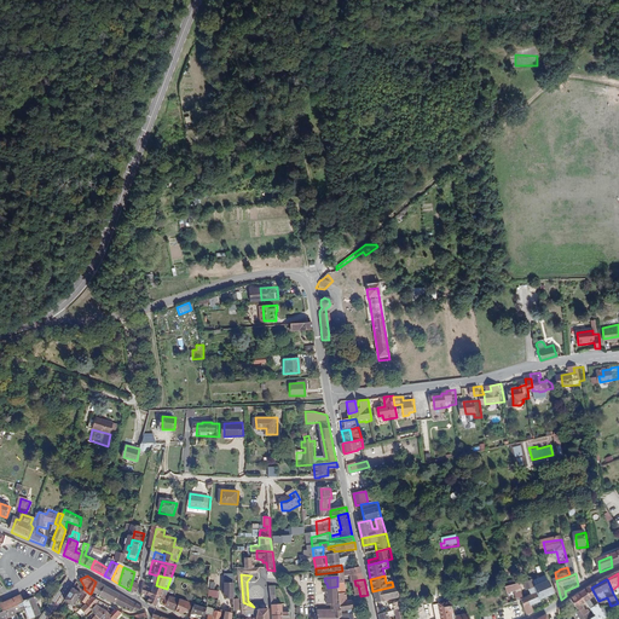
[(553,580),(538,584),(541,593),(543,600),(556,596),(553,580)]
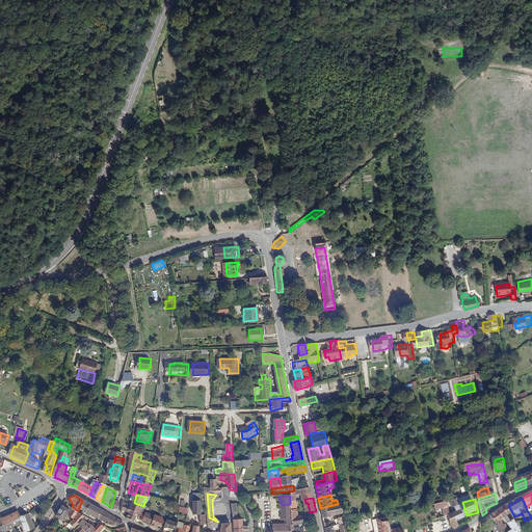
[(87,503),(82,500),(78,510),(80,512),(80,513),(82,514),(83,512),(87,503)]
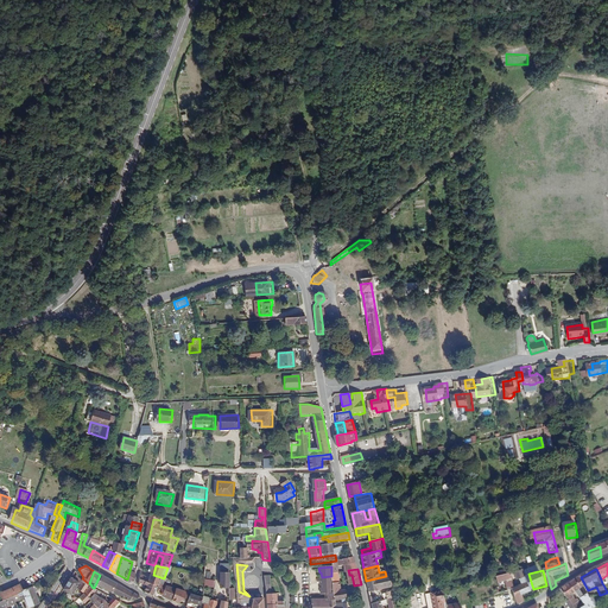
[(130,571),(127,580),(135,586),(138,575),(130,571)]
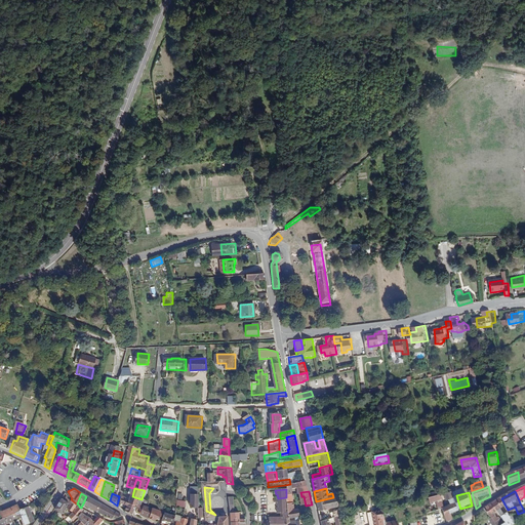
[(448,497),(447,497),(449,505),(452,503),(458,502),(456,495),(448,497)]
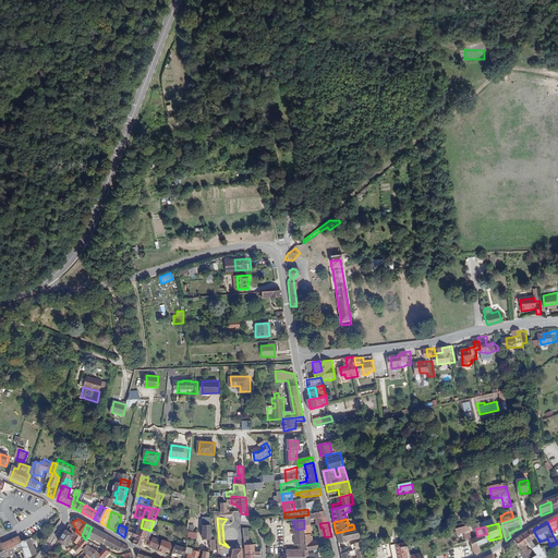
[(64,529),(58,538),(65,544),(69,540),(73,533),(70,528),(68,531),(64,529)]
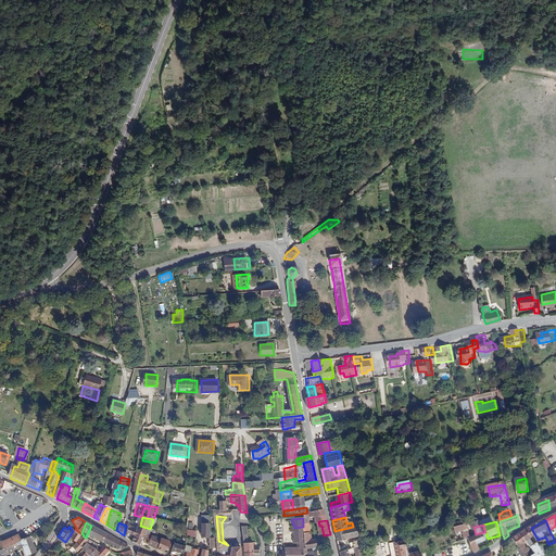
[(103,533),(91,526),(87,535),(93,540),(100,542),(103,533)]
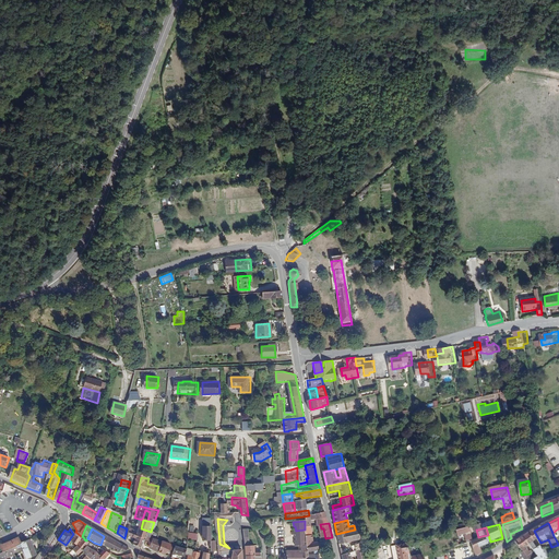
[(139,534),(131,532),(130,534),(147,540),(149,537),(151,532),(141,528),(139,534)]
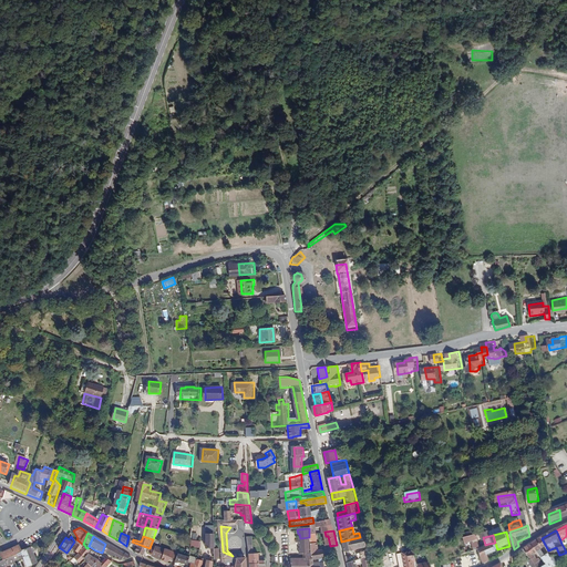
[(360,555),(361,560),(369,559),(364,536),(360,537),(341,542),(344,553),(363,548),(363,554),(360,555)]
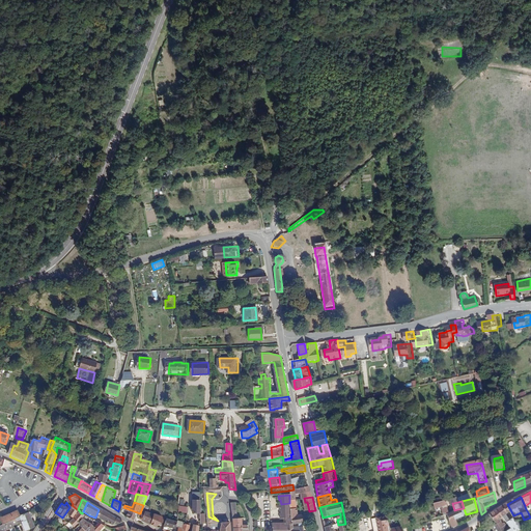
[(274,527),(275,530),(289,530),(290,527),(291,527),(291,524),(291,515),(290,504),(289,503),(281,504),(281,505),(282,505),(282,509),(280,509),(280,511),(282,511),(282,514),(281,514),(281,520),(284,519),(285,524),(274,526),(274,527)]
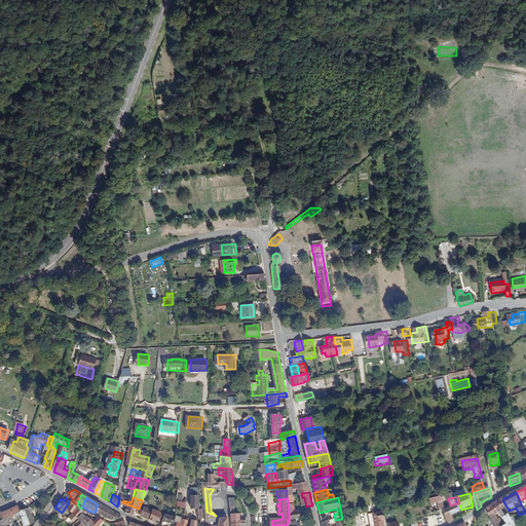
[(69,502),(65,509),(69,513),(74,508),(69,502)]
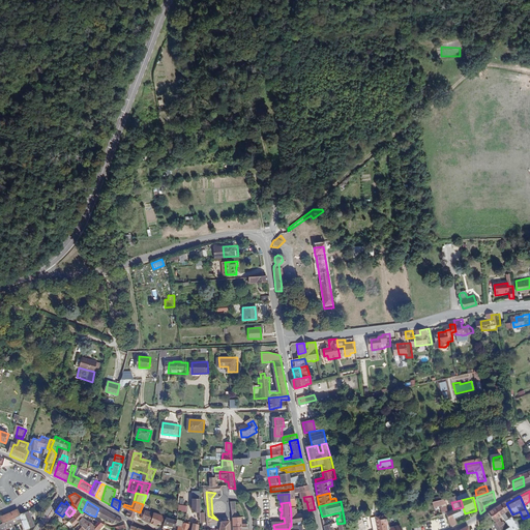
[(140,512),(123,506),(122,510),(129,512),(127,518),(137,522),(140,512)]
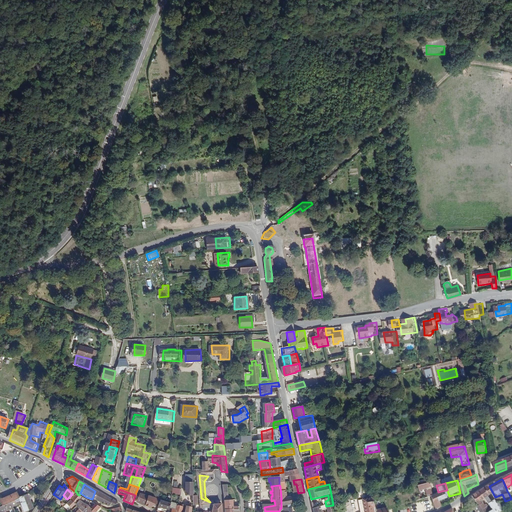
[(485,489),(480,492),(485,500),(489,505),(494,501),(493,500),(492,499),(489,500),(488,498),(490,497),(485,489)]
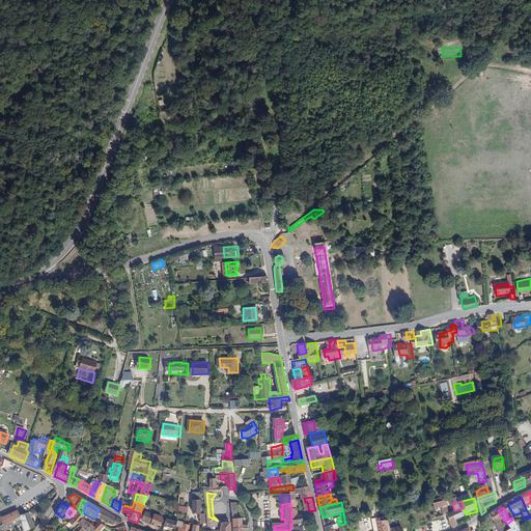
[(458,513),(455,514),(457,520),(467,518),(466,514),(464,508),(457,509),(458,513)]
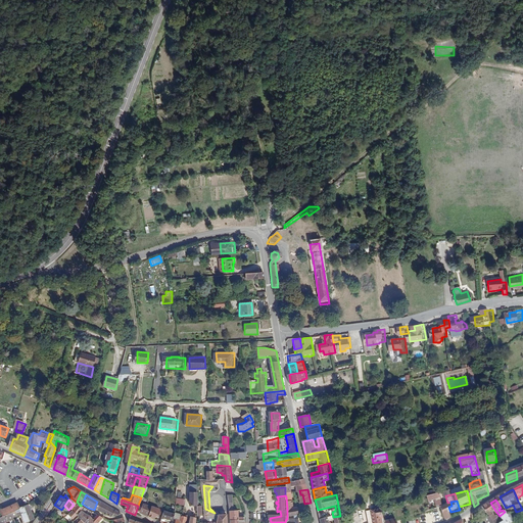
[(103,506),(97,502),(94,510),(100,512),(103,506)]
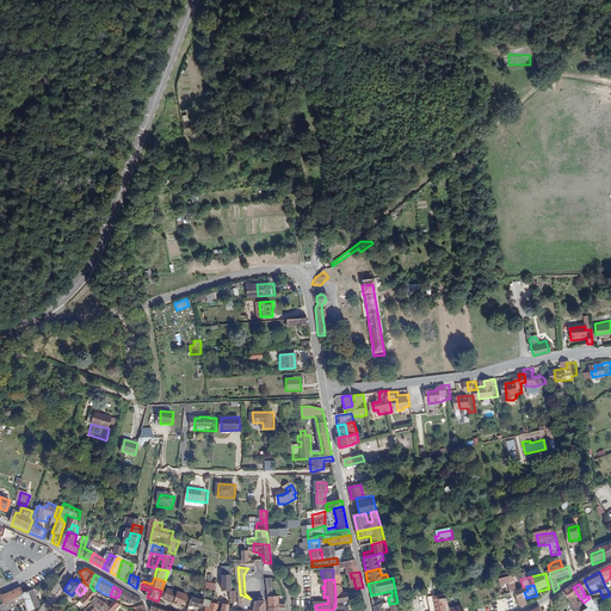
[(180,593),(162,587),(161,591),(166,593),(166,594),(167,596),(165,602),(176,606),(180,593)]
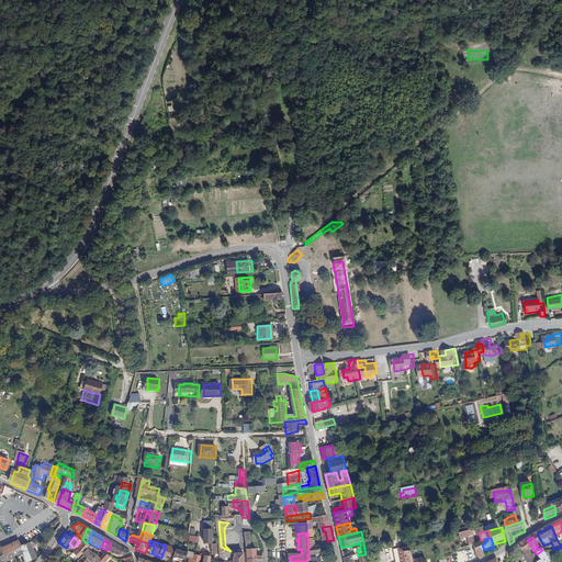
[(519,546),(525,553),(530,561),(535,559),(531,554),(530,555),(528,552),(532,549),(527,540),(519,546)]
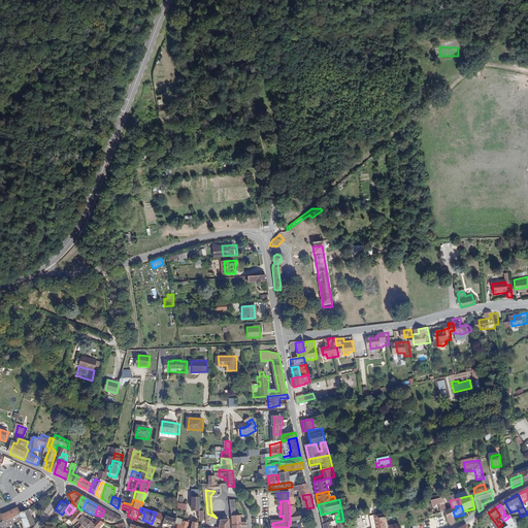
[(0,522),(0,524),(12,519),(24,514),(22,508),(19,509),(18,508),(0,516),(0,518),(1,521),(0,522)]
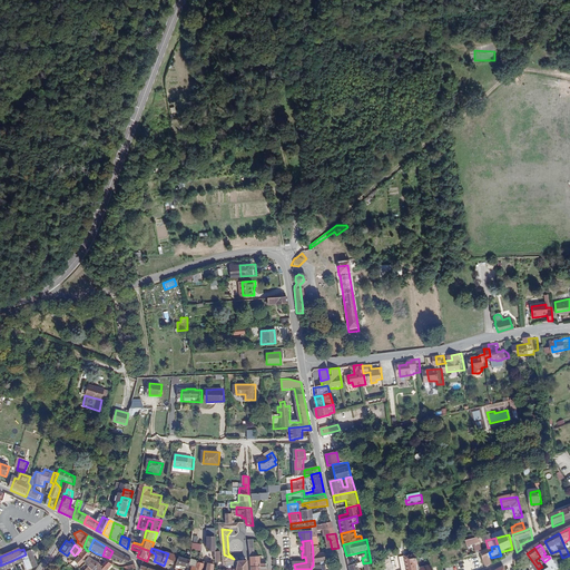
[(80,550),(75,556),(69,560),(74,566),(80,560),(81,561),(86,557),(89,553),(80,550)]
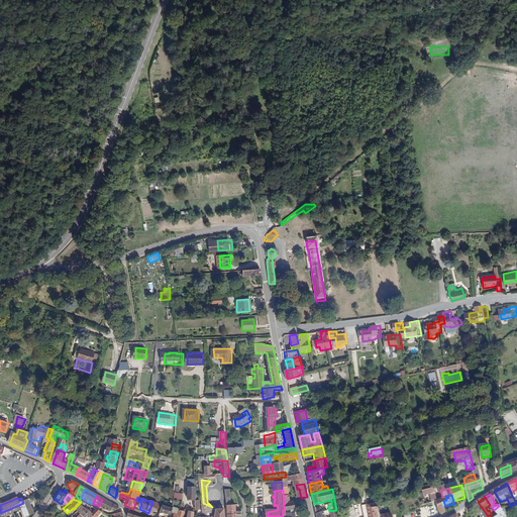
[(34,516),(35,516),(29,500),(23,503),(12,508),(14,513),(15,516),(23,511),(25,516),(34,516)]
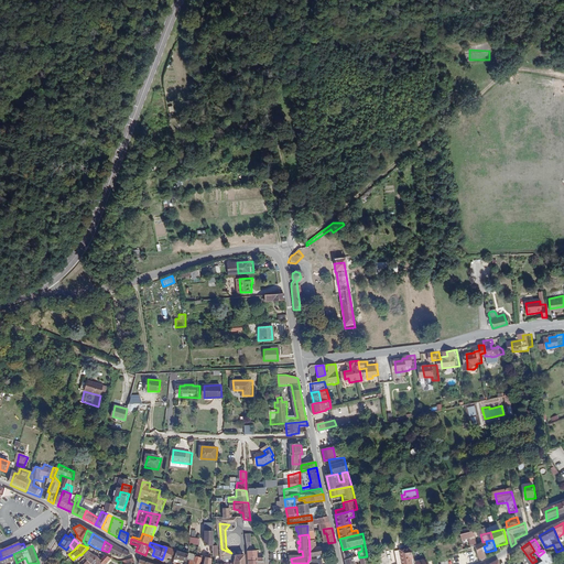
[(125,553),(111,545),(108,552),(117,555),(123,554),(125,553)]
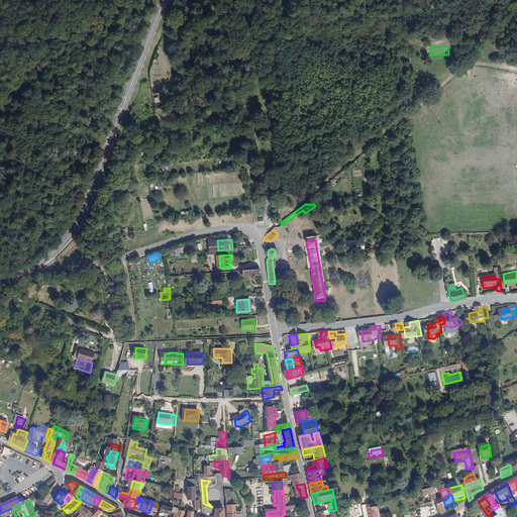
[(226,501),(228,516),(229,516),(243,516),(242,513),(237,513),(236,508),(232,508),(231,500),(226,501)]
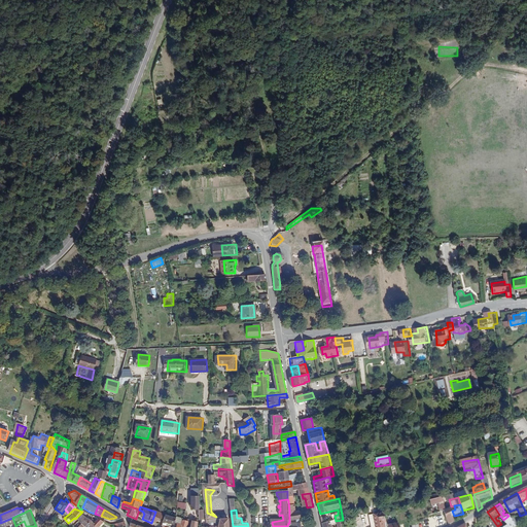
[(300,519),(303,519),(301,511),(295,512),(289,512),(289,520),(300,519)]
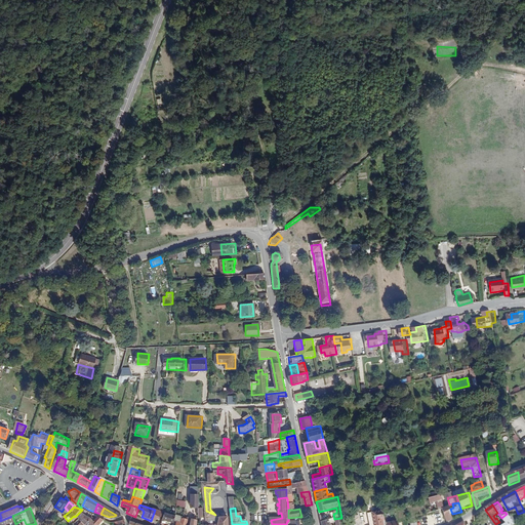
[(450,509),(445,510),(445,511),(448,522),(453,520),(452,514),(450,509)]
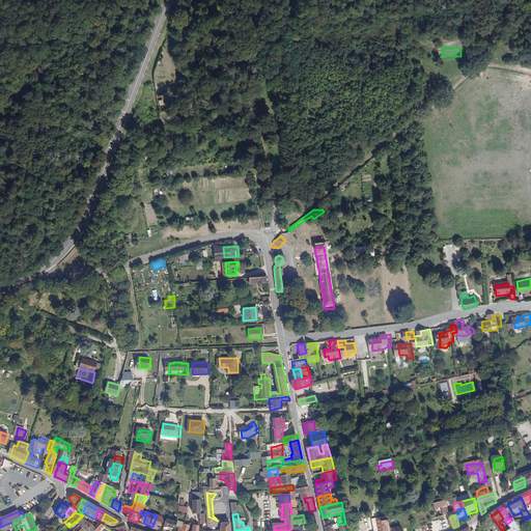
[(177,530),(178,523),(157,515),(152,527),(159,530),(160,526),(164,522),(166,523),(165,527),(177,530)]
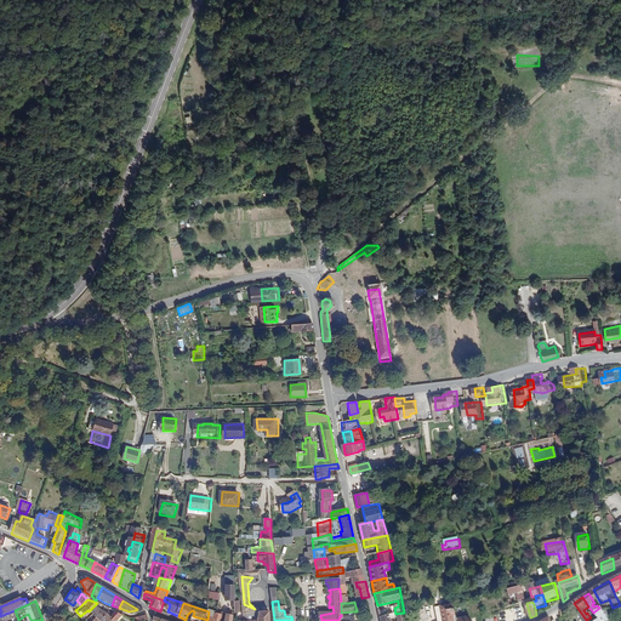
[(255,609),(244,604),(249,609),(250,614),(263,613),(263,611),(263,608),(255,609)]
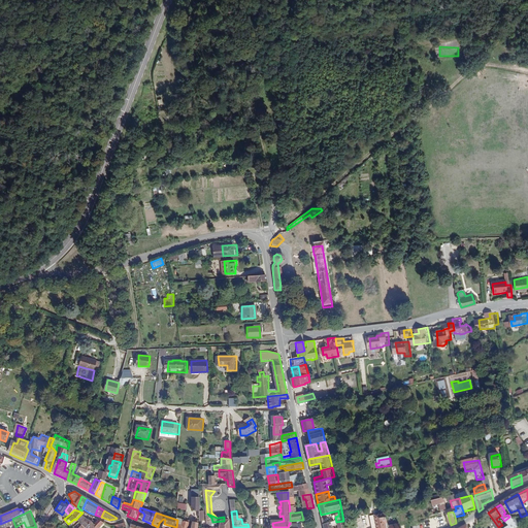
[(207,527),(229,527),(229,521),(224,521),(212,522),(211,518),(207,514),(207,520),(207,527)]
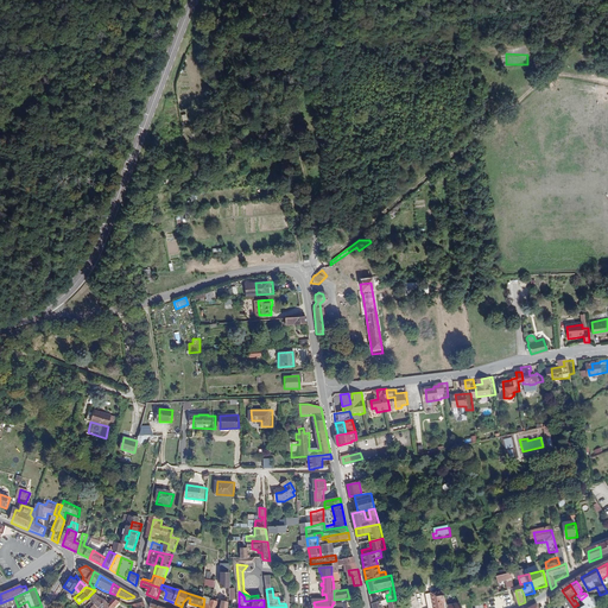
[(448,607),(443,593),(428,596),(430,607),(448,607)]
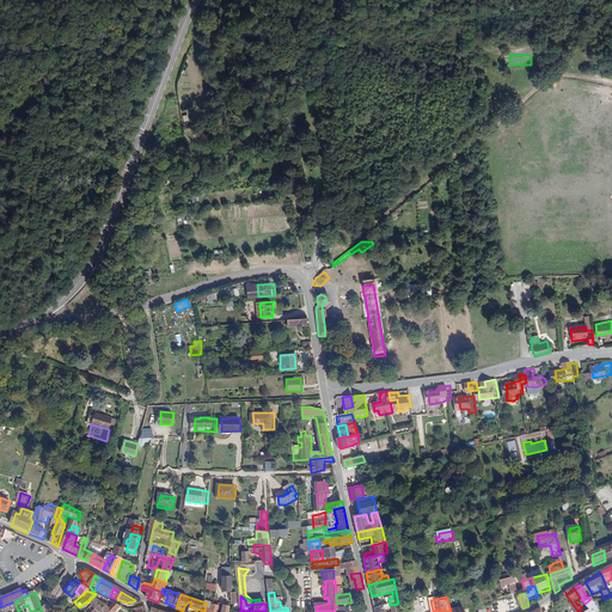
[(87,603),(95,610),(99,604),(92,598),(87,603)]
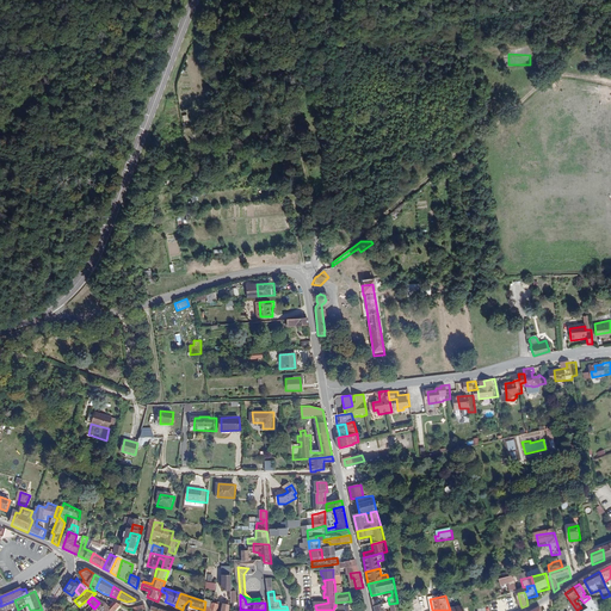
[(576,610),(596,610),(590,598),(584,603),(588,610),(586,610),(584,610),(581,608),(576,610)]
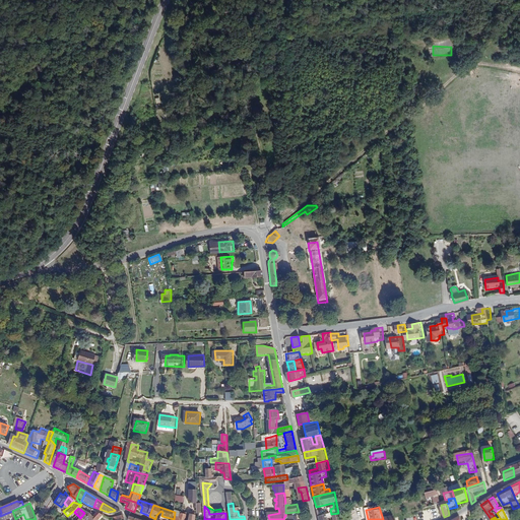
[(5,519),(14,516),(12,511),(0,516),(0,519),(5,519)]
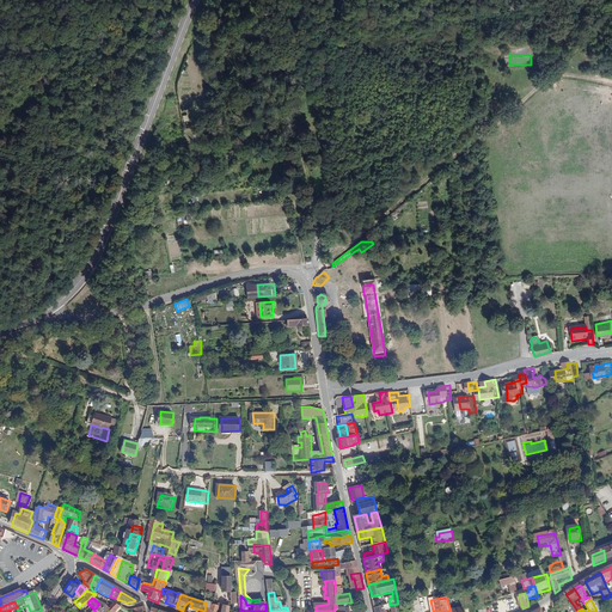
[(103,611),(108,606),(102,601),(101,605),(99,604),(95,610),(96,611),(95,611),(103,611)]
